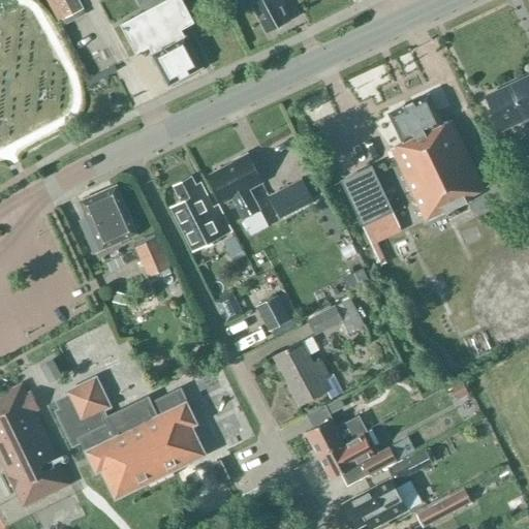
[(61,21),(64,26),(87,13),(79,0),(44,0),(57,23),(61,21)]
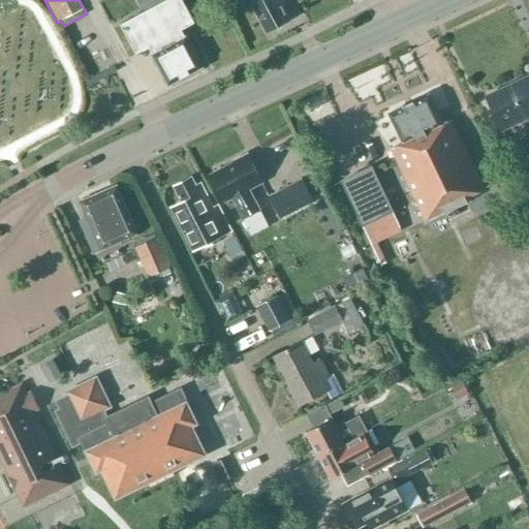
[(182,0),(166,0),(120,25),(136,55),(149,48),(151,52),(168,86),(201,68),(185,37),(181,30),(194,24),(182,0)]
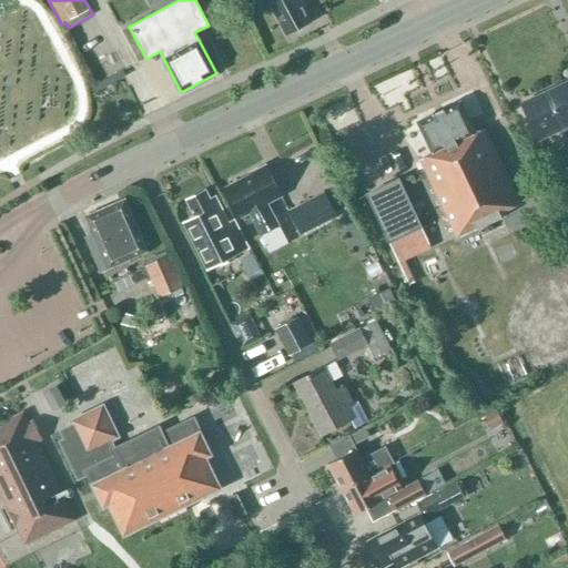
[(287,36),(312,22),(304,8),(306,7),(302,0),(279,0),(271,4),(287,36)]
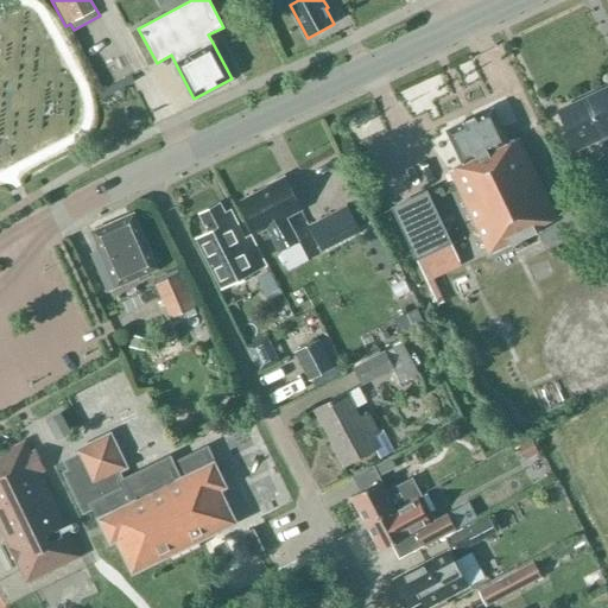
[(577,150),(600,139),(603,149),(607,146),(607,88),(558,112),(577,150)]
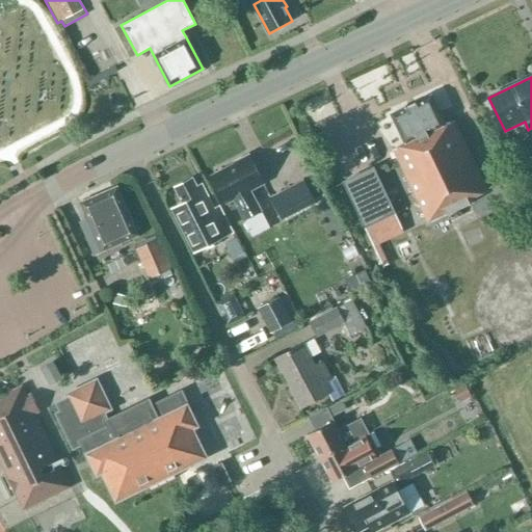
[(446,127),(431,96),(392,114),(405,143),(393,150),(428,223),(473,202),(471,198),(487,191),(455,123),(446,127)]
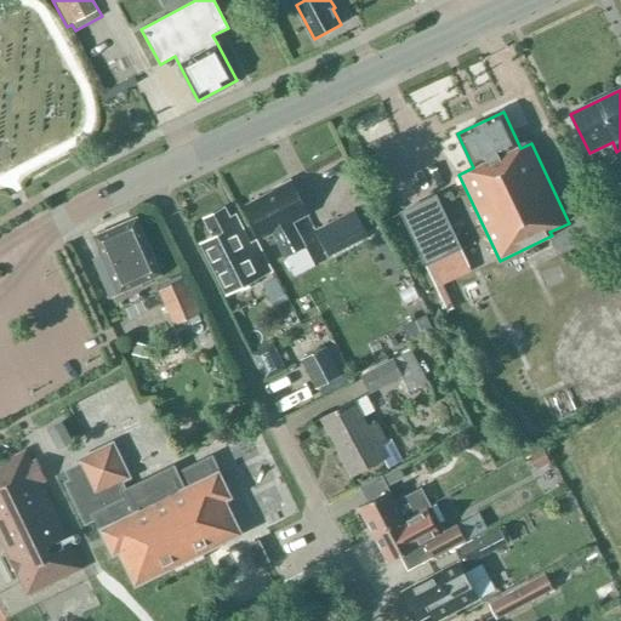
[(308,215),(291,183),(248,205),(263,235),(271,232),(284,257),(306,246),(294,222),(308,215)]
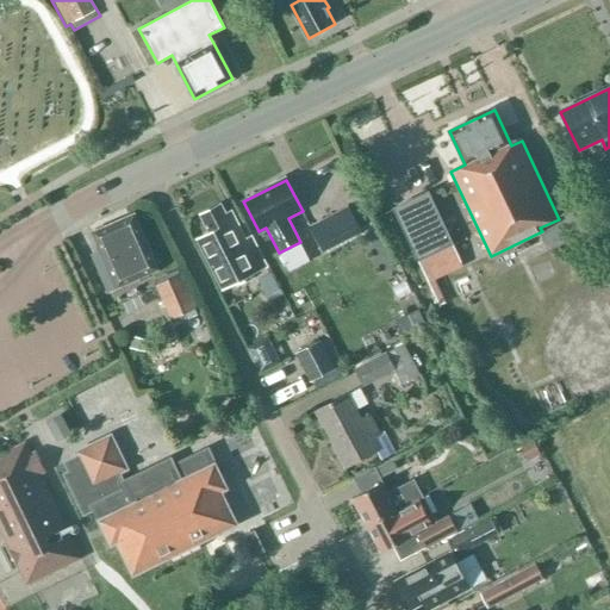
[(429,193),(394,209),(418,261),(453,244),(429,193)]
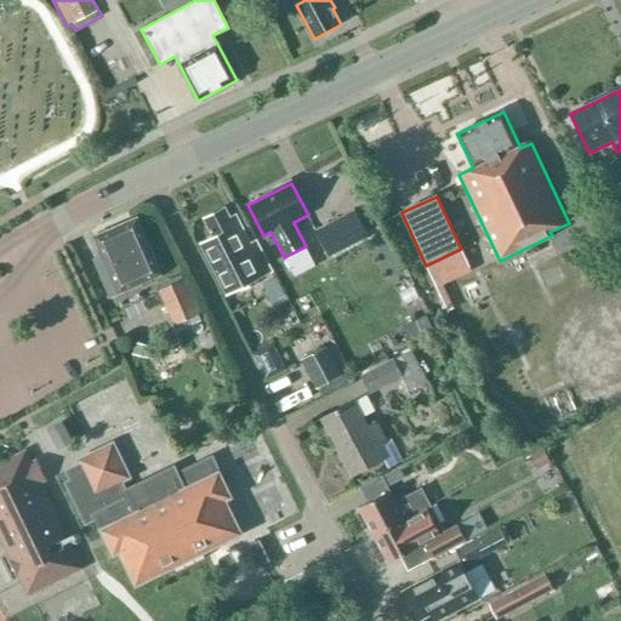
[(231,218),(224,208),(205,218),(214,237),(201,243),(227,295),(272,272),(256,241),(250,244),(235,216),(231,218)]
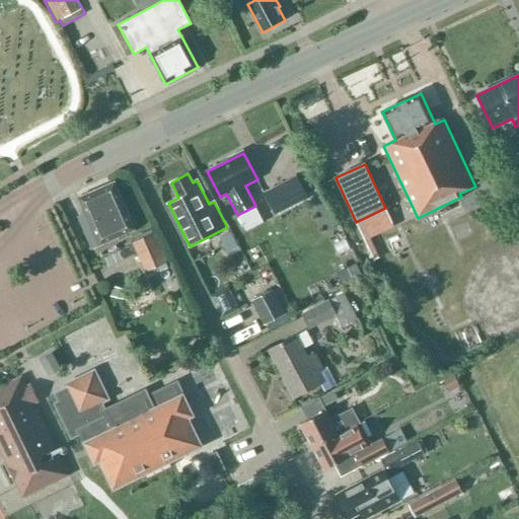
[(296,176),(264,193),(275,214),(307,199),(296,176)]
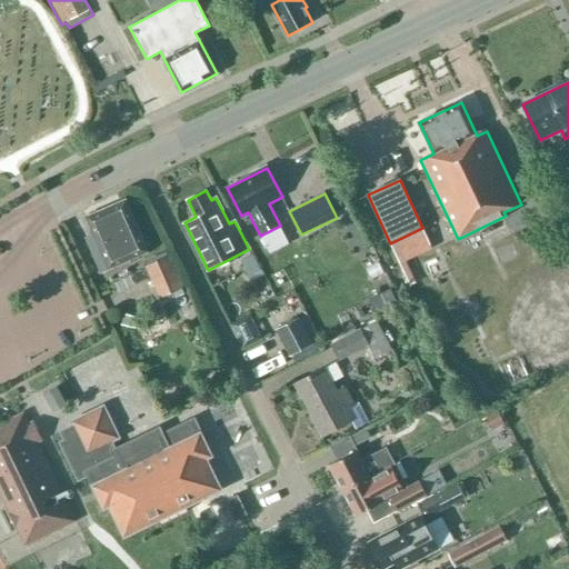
[(101,272),(148,252),(125,201),(88,217),(99,242),(90,246),(101,272)]
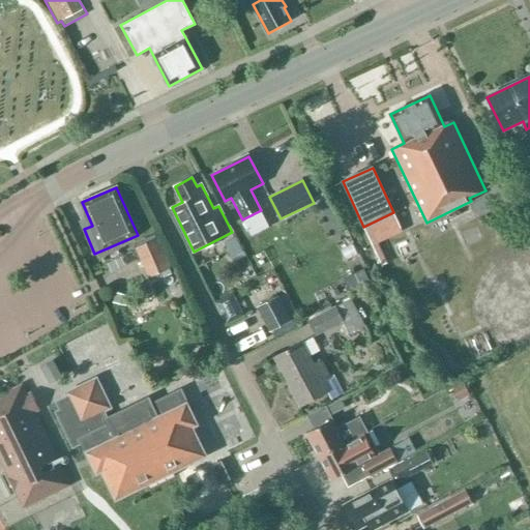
[(149,276),(170,268),(157,239),(137,248),(149,276)]
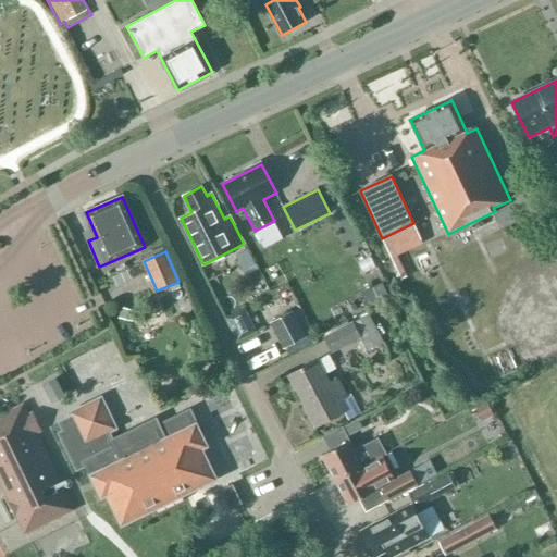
[(293,311),(271,323),(284,348),(306,336),(293,311)]
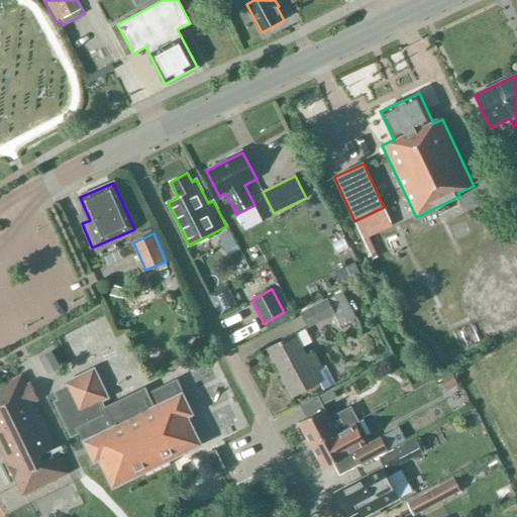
[(355,319),(342,292),(299,313),(307,328),(332,316),(337,327),(355,319)]
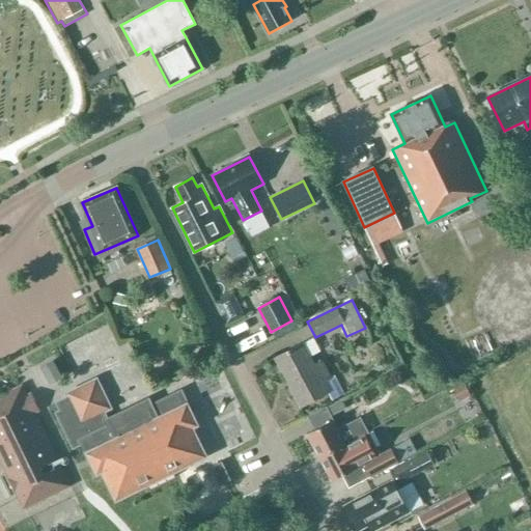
[(313,338),(275,358),(301,407),(329,392),(333,400),(344,394),(335,376),(331,379),(322,362),(314,365),(310,358),(322,352),(313,338)]
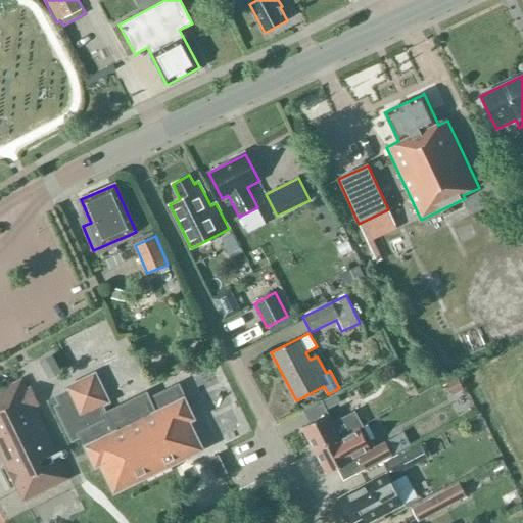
[(41,362),(50,378),(61,372),(52,355),(41,362)]
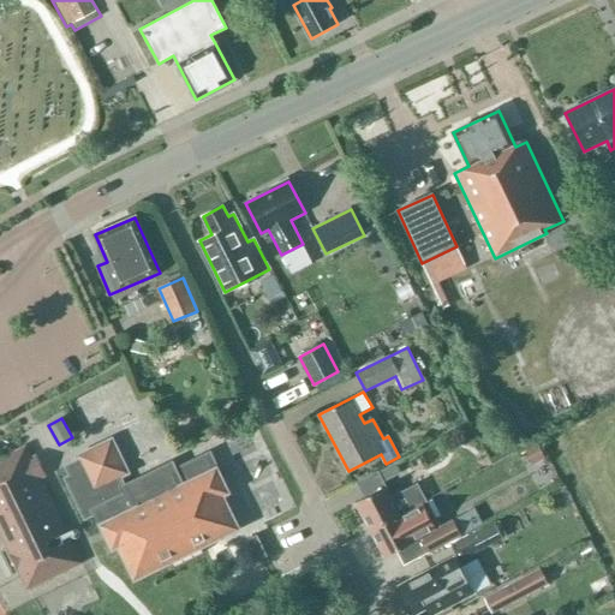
[(111,439),(82,454),(78,455),(81,460),(67,467),(72,477),(66,479),(85,518),(95,512),(102,526),(109,541),(113,548),(119,544),(136,578),(237,529),(221,495),(227,493),(209,455),(174,472),(171,465),(126,487),(121,476),(127,472),(111,439)]
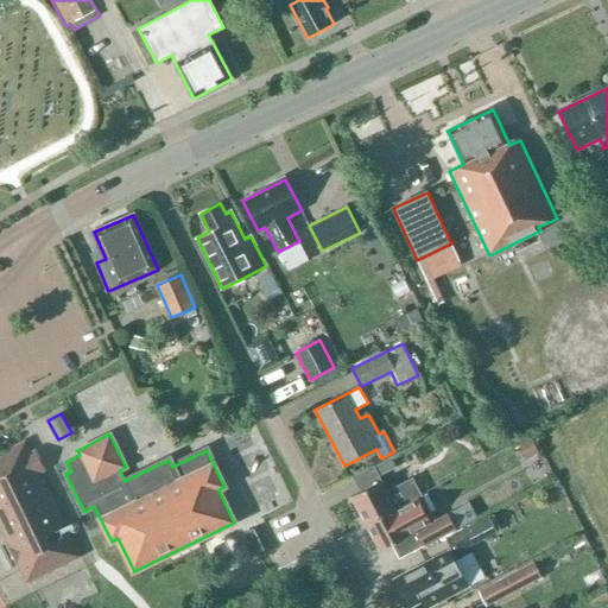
[(0,526),(27,583),(81,557),(40,473),(45,470),(36,451),(31,454),(25,442),(0,454),(0,526)]
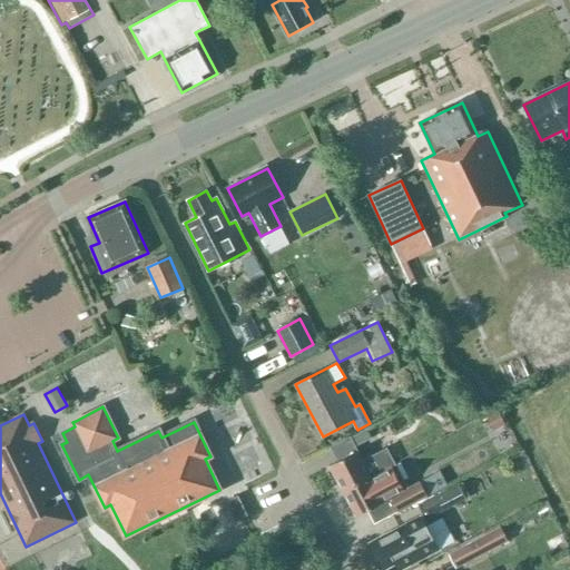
[(330,467),(343,491),(372,477),(372,478),(383,472),(395,464),(386,448),(374,455),(374,457),(364,462),(359,451),(330,467)]
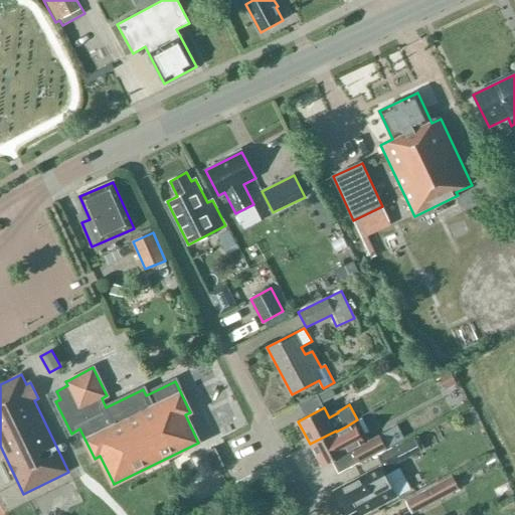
[(348,453),(336,432),(336,431),(310,444),(322,467),(348,453)]
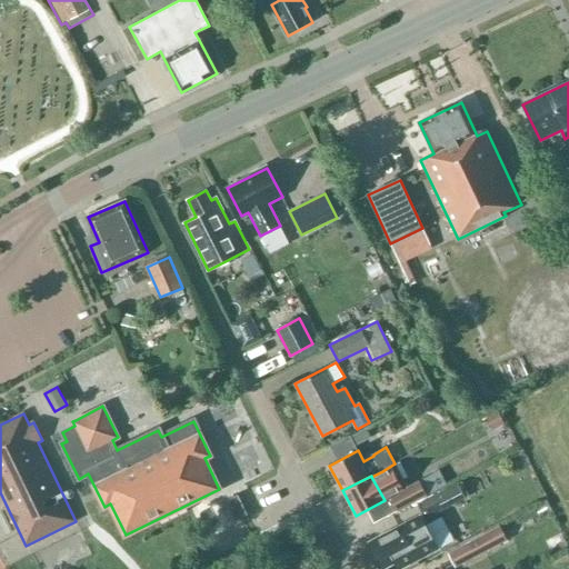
[(419,481),(390,497),(398,512),(427,496),(419,481)]
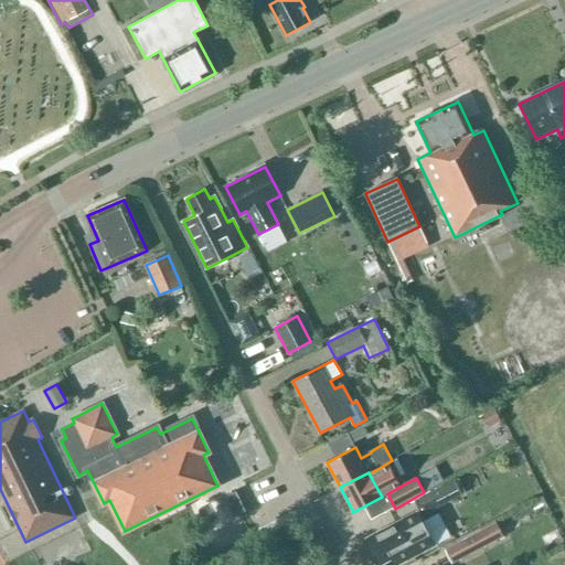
[(443,505),(435,490),(415,500),(423,515),(443,505)]
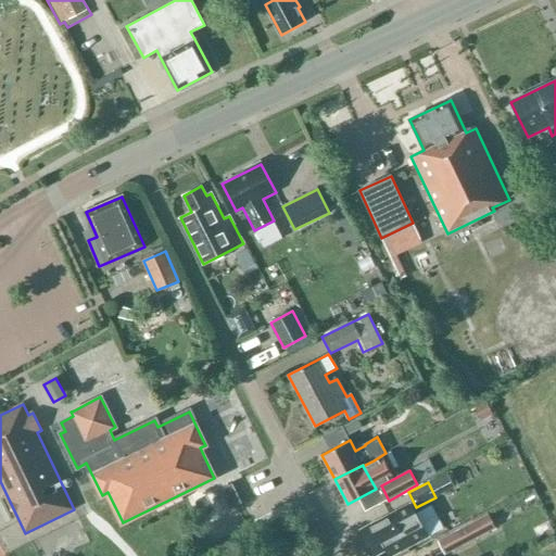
[(241,504),(231,484),(220,490),(229,509),(241,504)]
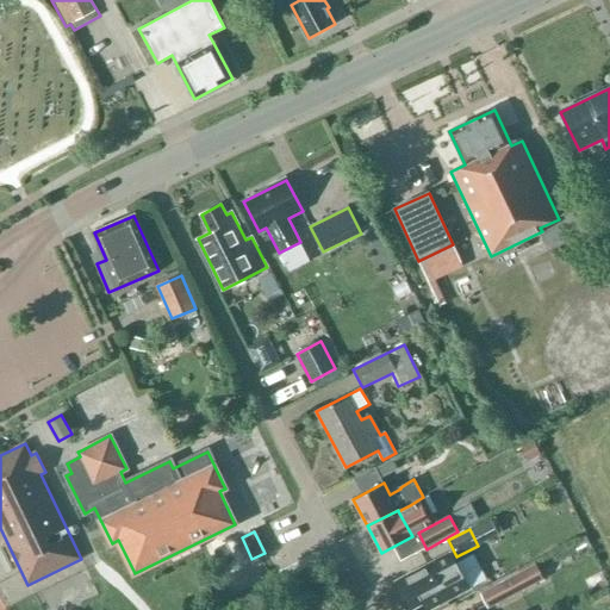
[(558,551),(561,559),(589,545),(585,536),(558,551)]
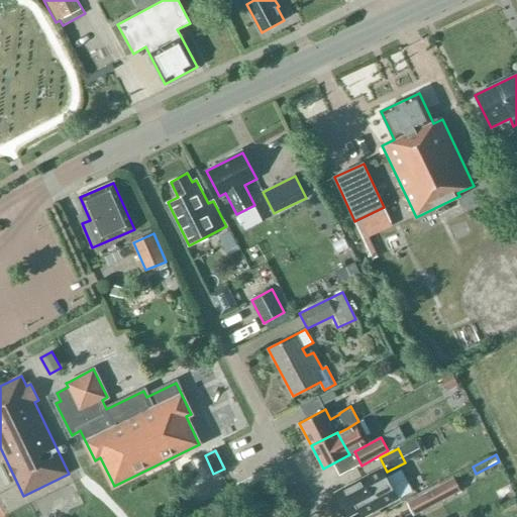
[(364,479),(336,494),(348,516),(358,511),(362,516),(364,516),(379,509),(398,499),(387,478),(382,481),(378,474),(365,480),(364,479)]
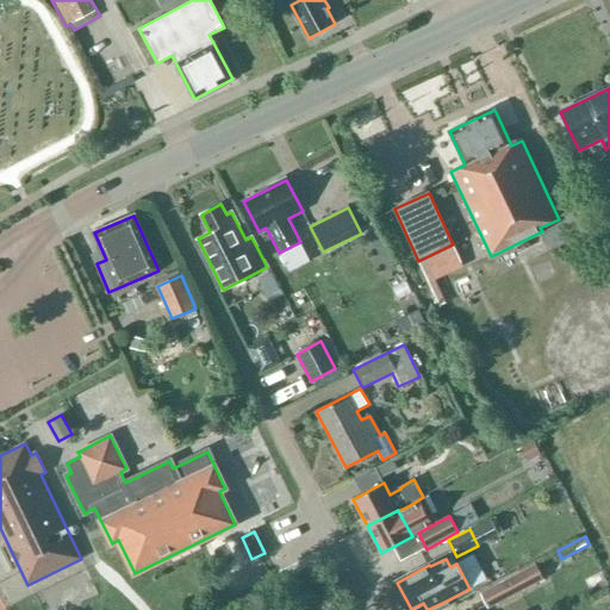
[(545,579),(536,562),(479,592),(487,609),(545,579)]
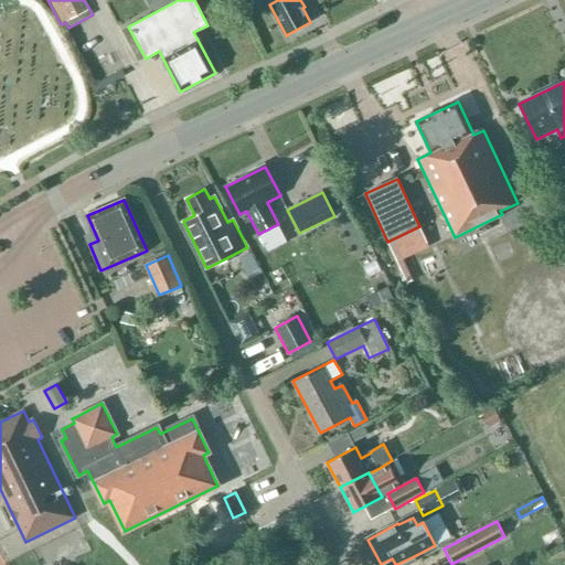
[(312,564),(305,550),(290,557),(295,564),(312,564)]
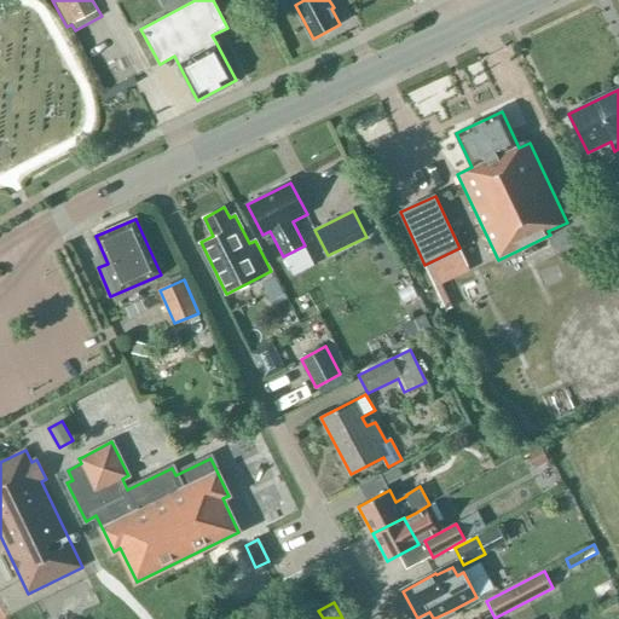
[(46,618),(40,605),(13,618),(46,618)]
